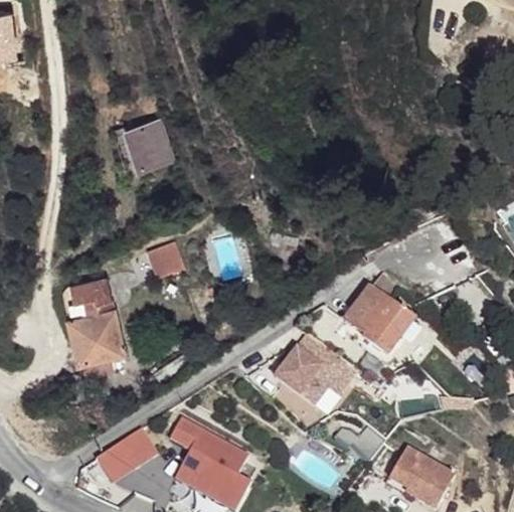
[(494,0),(495,4),(506,14),(513,13),(513,0),(494,0)]
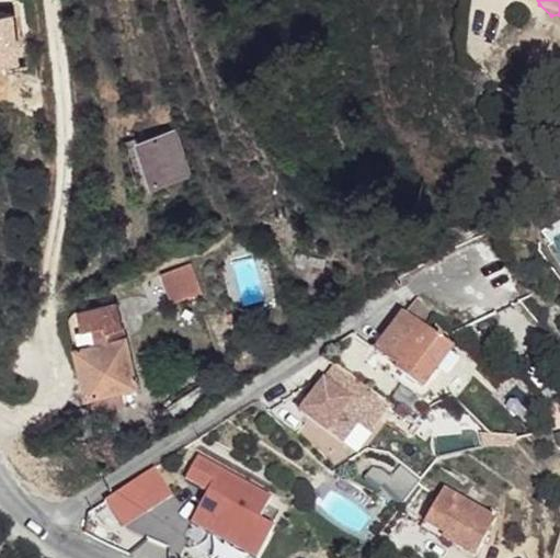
[(133,144),(130,145),(145,184),(149,184),(183,170),(169,131),(133,144)]
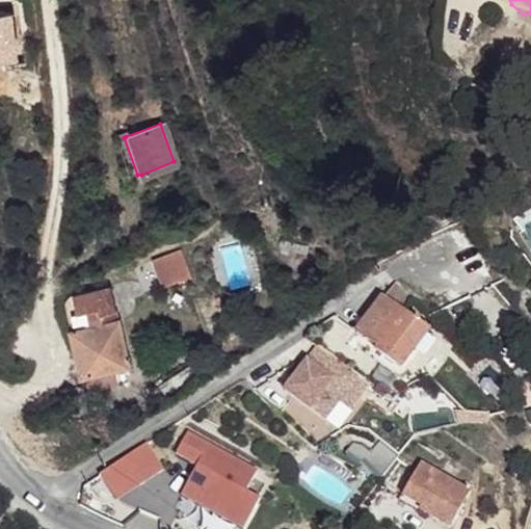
[(137,175),(124,137),(126,136),(124,130),(109,135),(128,184),(142,180),(141,175),(137,175)]
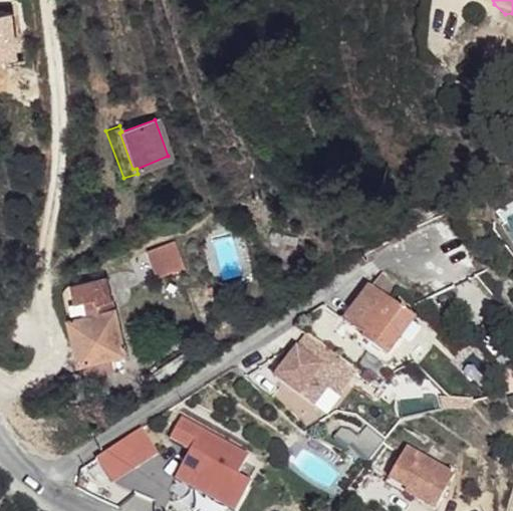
[(174,236),(146,248),(158,275),(187,264),(174,236)]
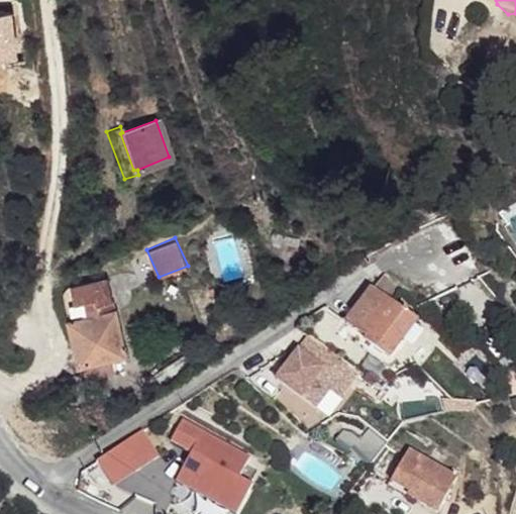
[(400,288),(384,271),(375,283),(393,296),(400,288)]
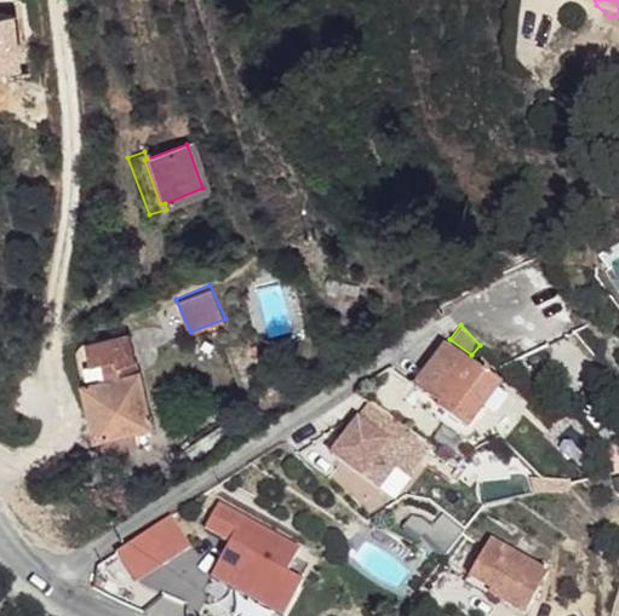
[(130,332),(85,341),(91,361),(103,360),(107,376),(82,383),(95,435),(103,435),(135,426),(149,422),(130,332)]
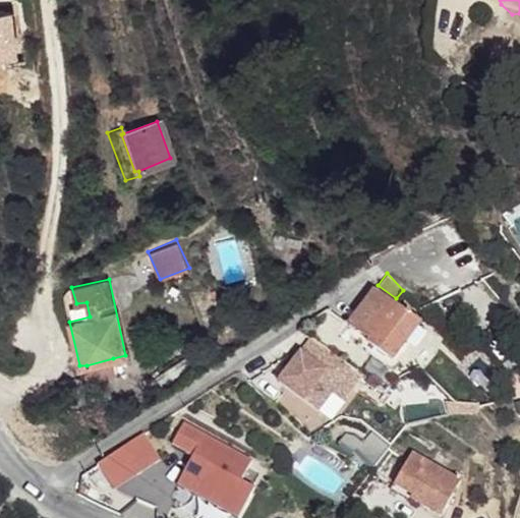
[(396,298),(378,285),(351,321),(373,337),(371,341),(395,357),(422,319),(414,312),(416,309),(411,306),(409,308),(396,298)]
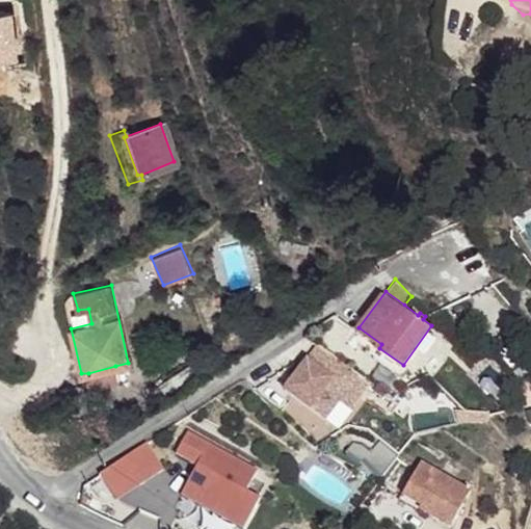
[(326,437),(372,385),(333,351),(321,365),(310,354),(276,393),(326,437)]
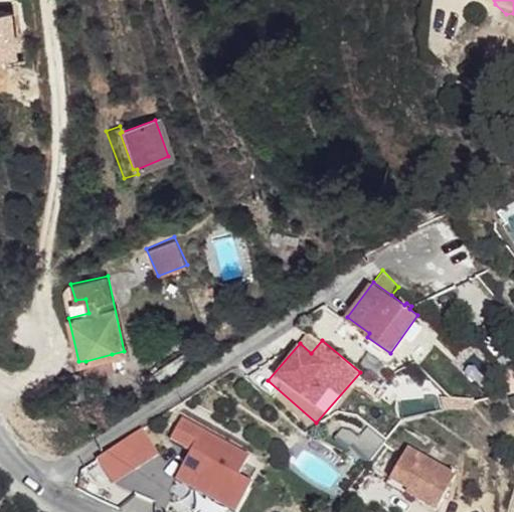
[(112,354),(86,361),(89,375),(115,369),(112,354)]
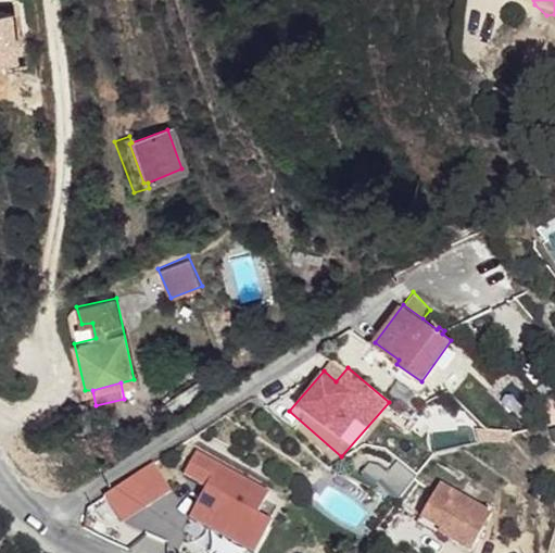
[(266,489),(194,450),(181,473),(204,485),(188,515),(252,549),(269,517),(254,510),(266,489)]
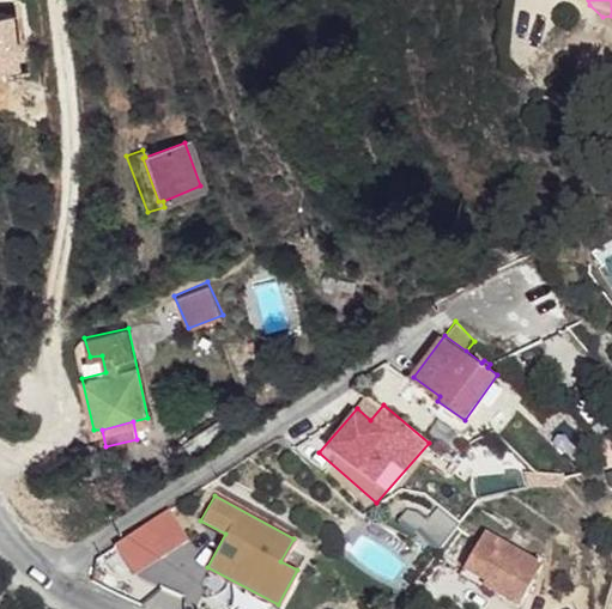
[(167,507),(139,527),(158,555),(186,536),(167,507)]
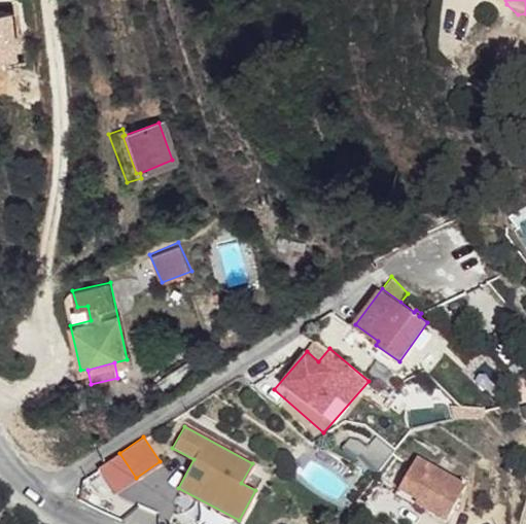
[(466,481),(418,451),(398,485),(417,495),(416,499),(446,516),(466,481)]
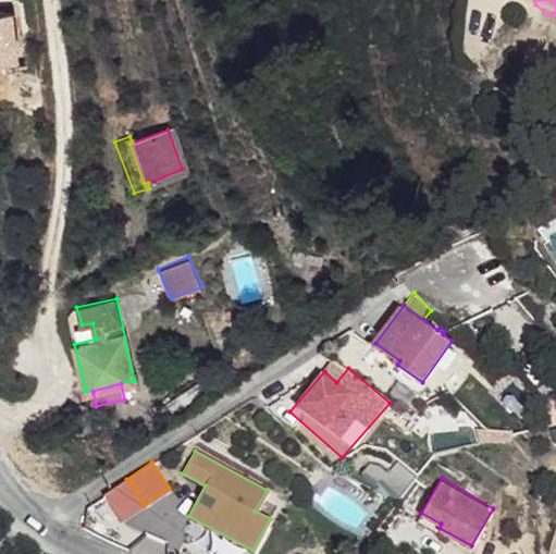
[(126,479),(107,492),(125,518),(144,505),(126,479)]
